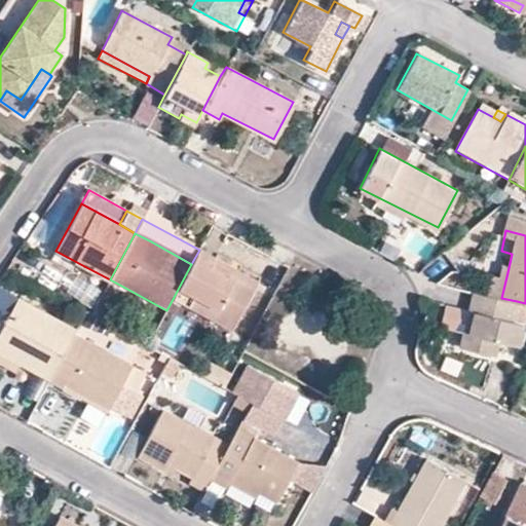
[(213,262),(215,258),(199,250),(191,264),(173,299),(230,330),(253,289),(224,274),(226,270),(213,262)]
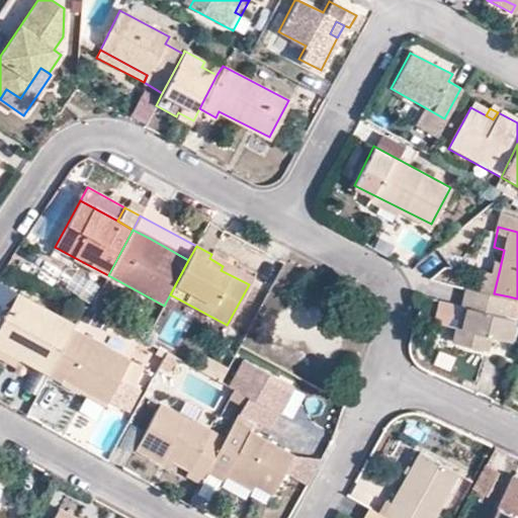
[(225,261),(211,254),(209,258),(223,266),(221,270),(249,284),(253,276),(225,261)]
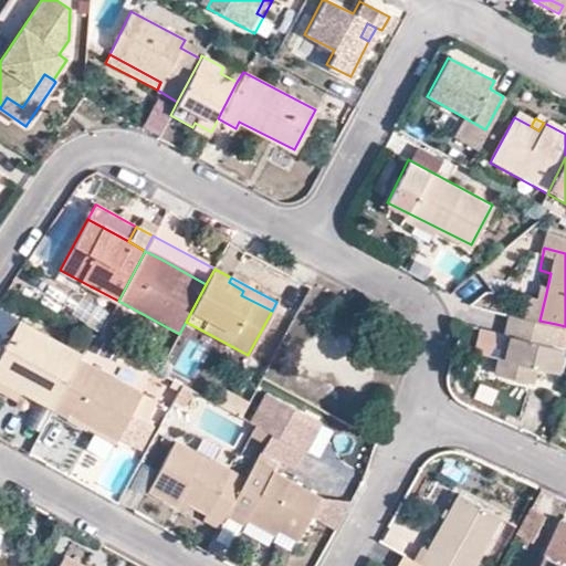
[(97,339),(118,301),(91,286),(69,324),(91,336),(97,339)]
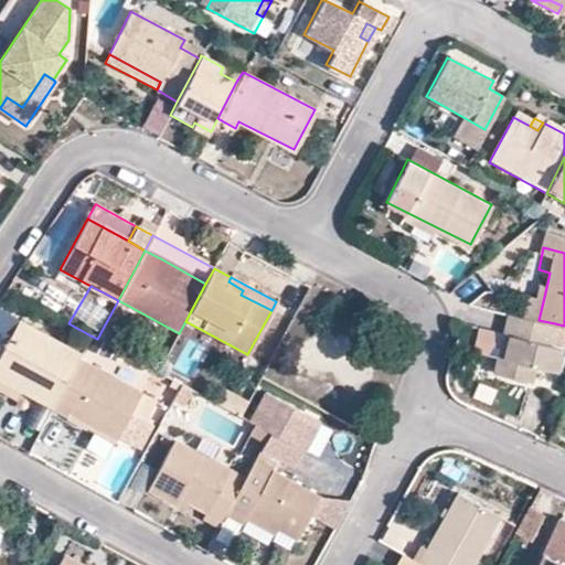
[(528,290),(522,317),(539,320),(545,292),(528,290)]
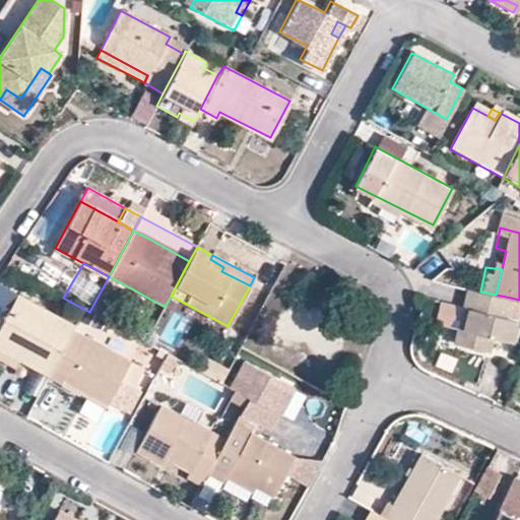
[(511,298),(496,295),(480,291),(468,288),(465,307),(469,309),(465,327),(460,325),(457,343),(490,350),(493,336),(511,339),(516,320),(507,318),(511,298)]
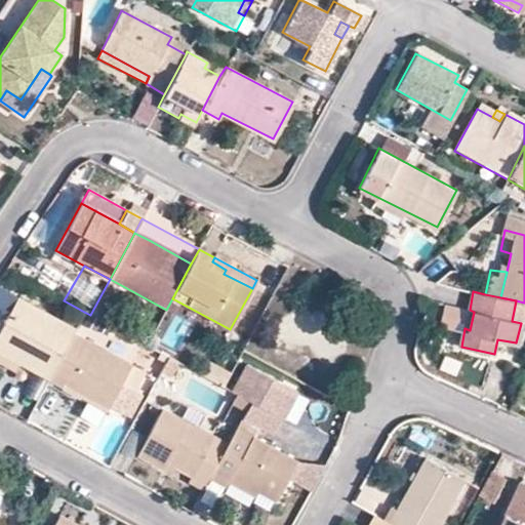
[(47,379),(72,334),(75,329),(15,298),(0,325),(0,365),(11,372),(17,363),(47,379)]
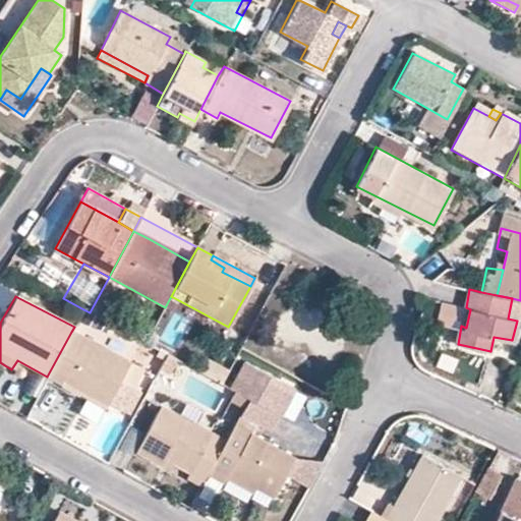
[(466,307),(461,326),(466,328),(470,309),(466,307)]
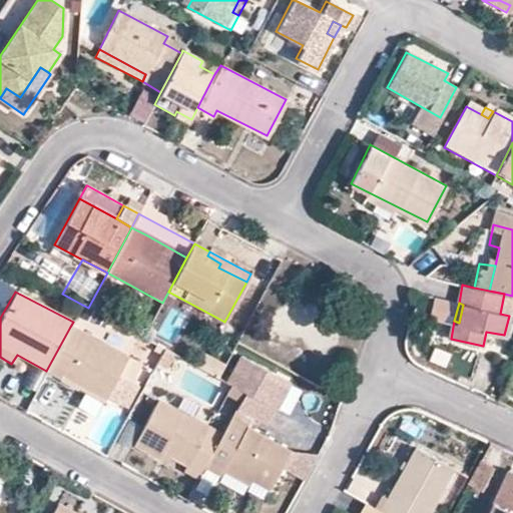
[(127,357),(70,327),(46,371),(59,378),(62,373),(106,397),(127,357)]
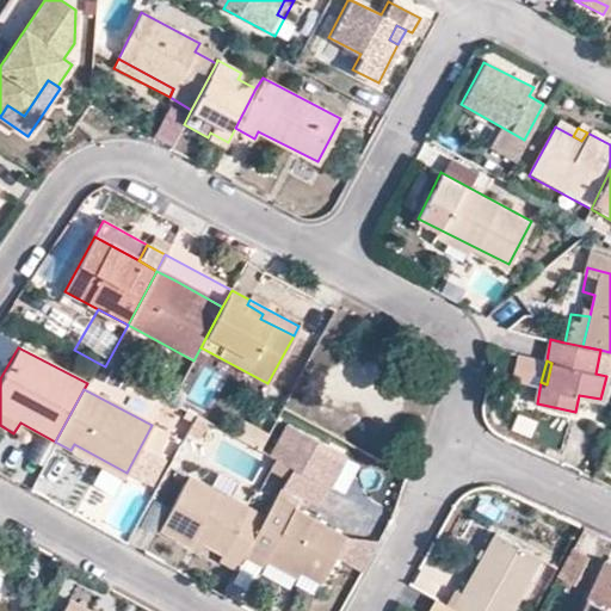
[(241,420),(233,437),(258,451),(267,434),(241,420)]
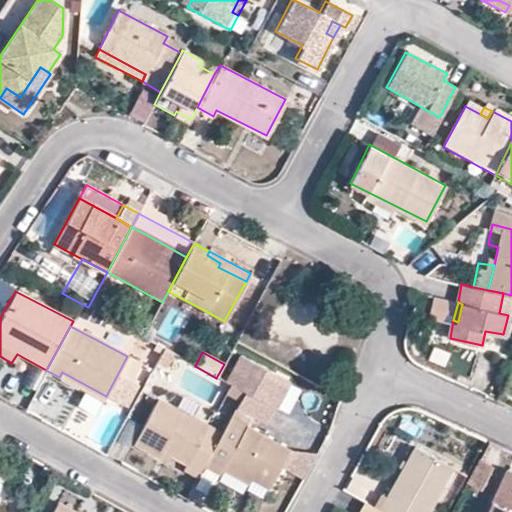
[(240,356),(225,382),(243,392),(271,407),(274,408),(288,383),(240,356)]
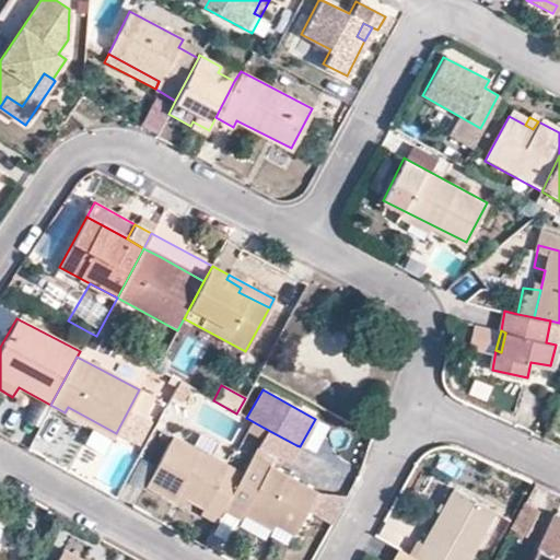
[(38,451),(68,457),(77,423),(47,416),(38,451)]
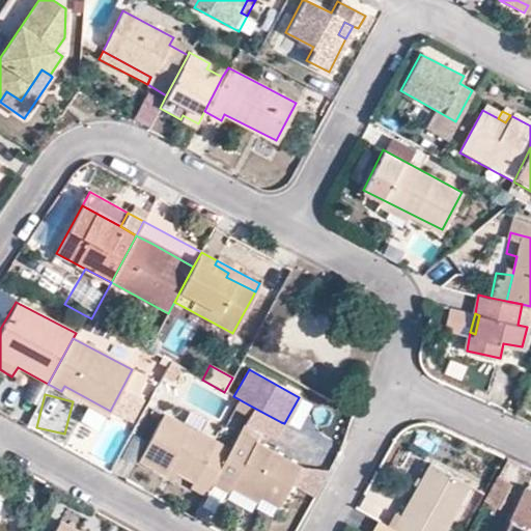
[(243,425),(271,440),(281,422),(252,407),(243,425)]
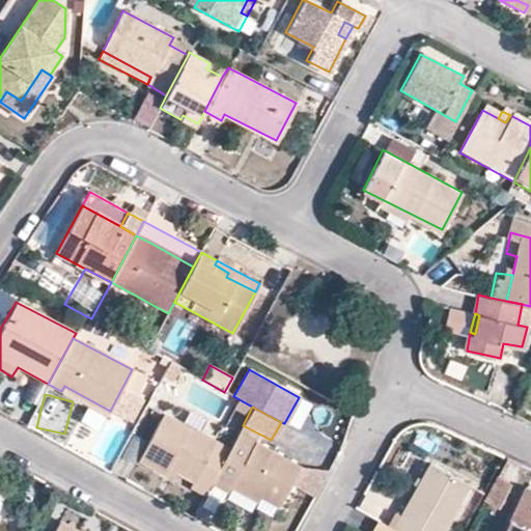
[(340,442),(351,413),(336,409),(327,438),(340,442)]
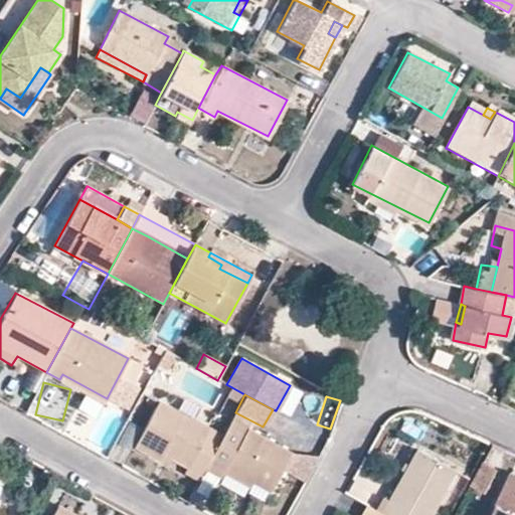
[(87,438),(102,409),(80,398),(65,426),(87,438)]
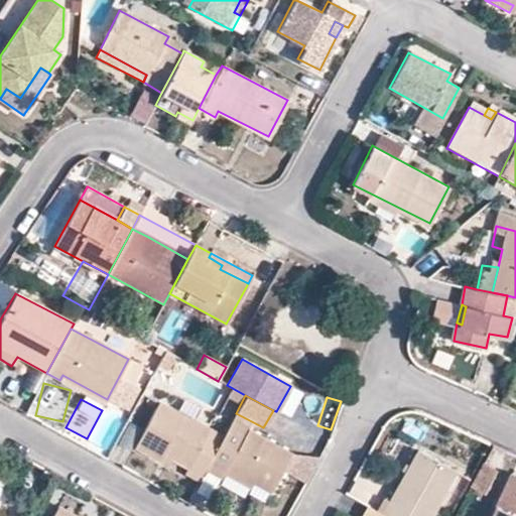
[(208,464),(222,438),(157,403),(134,445),(160,460),(163,454),(187,467),(184,473),(199,481),(208,464)]
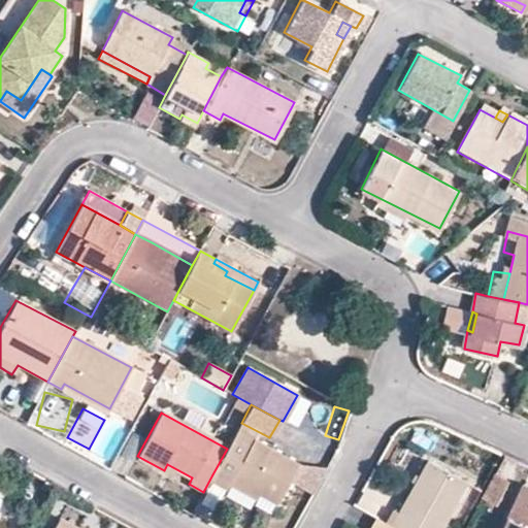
[(236,431),(227,449),(212,474),(230,483),(232,479),(271,499),(278,503),(289,484),(311,496),(326,469),(299,465),(236,431)]
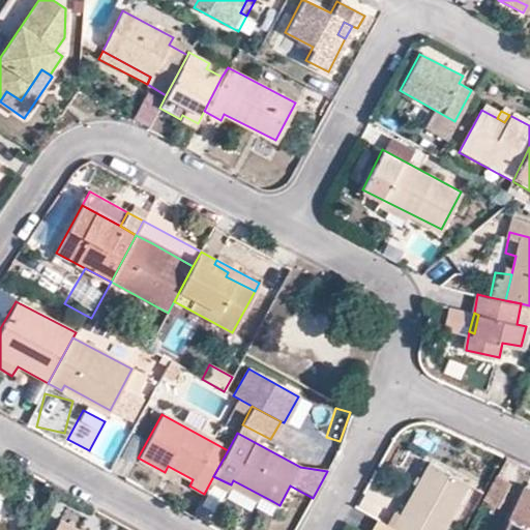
[(428,462),(391,529),(392,529),(440,529),(466,484),(428,462)]
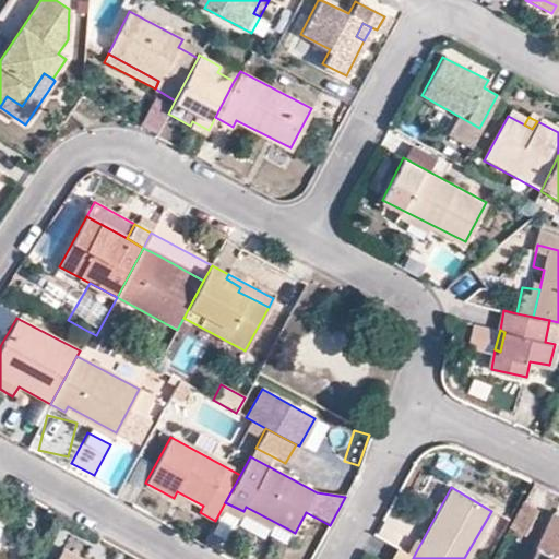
[(185,496),(177,491),(174,498),(181,501),(185,496)]
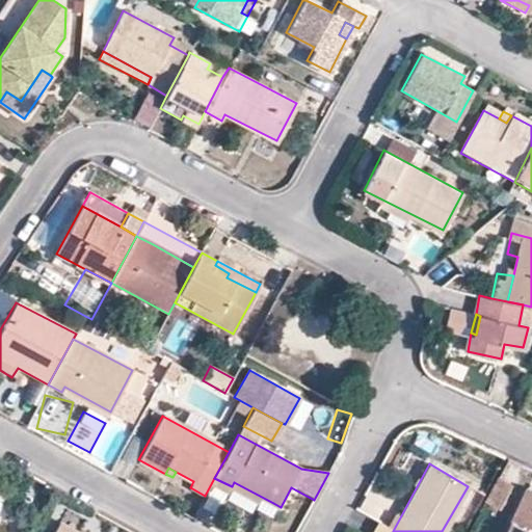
[(484,502),(499,510),(512,485),(497,478),(484,502)]
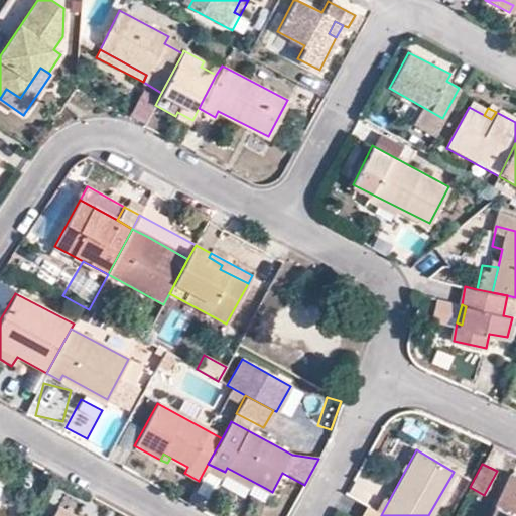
[(262,494),(265,488),(227,468),(225,472),(262,494)]
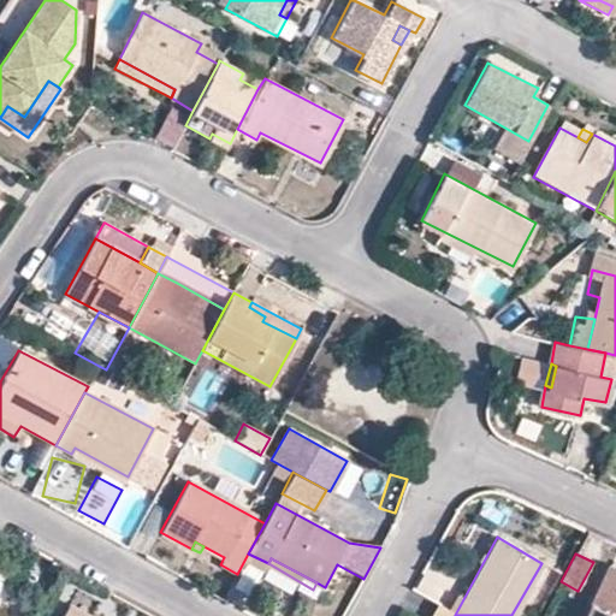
[(615,615),(615,567),(611,566),(588,615),(615,615)]
